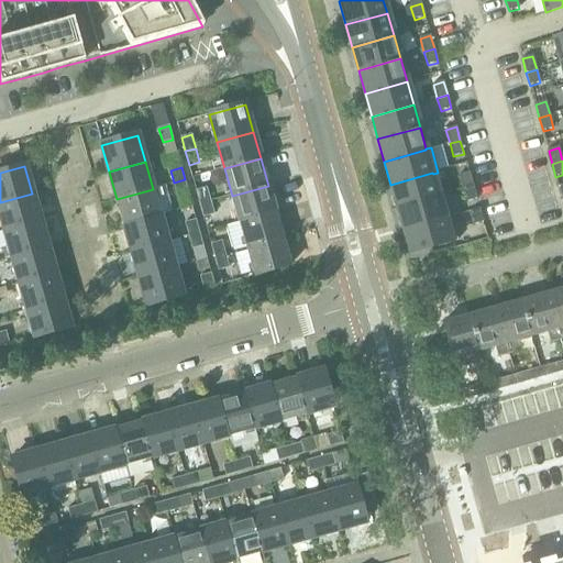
[(439,196),(439,195),(433,174),(432,173),(390,185),(397,208),(439,196)]
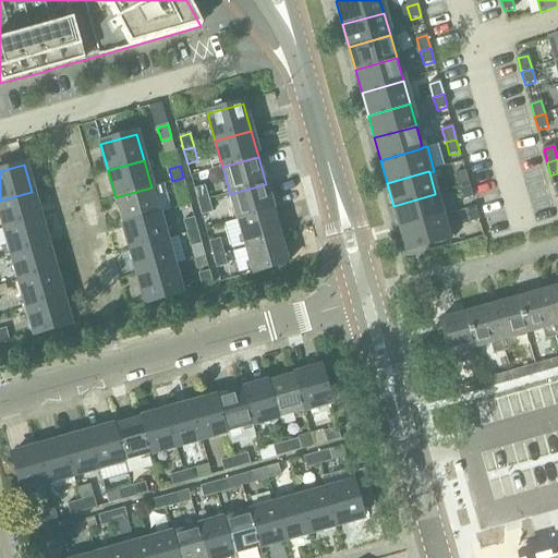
[(459,187),(469,184),(465,171),(455,174),(459,187)]
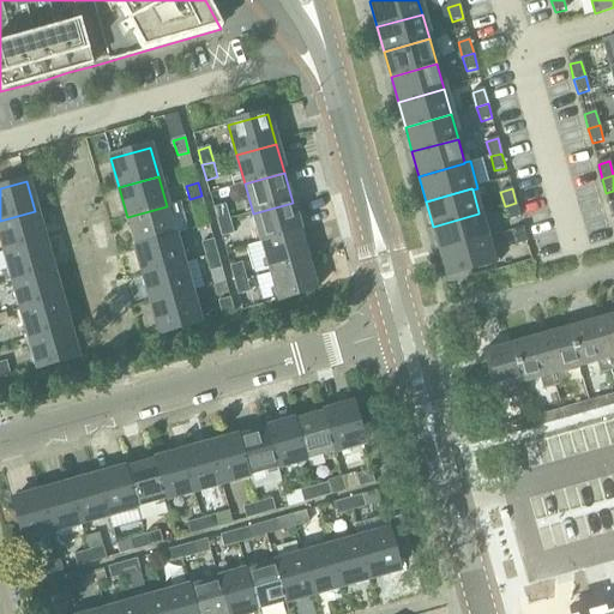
[(193,214),(205,210),(202,196),(190,199),(193,214)]
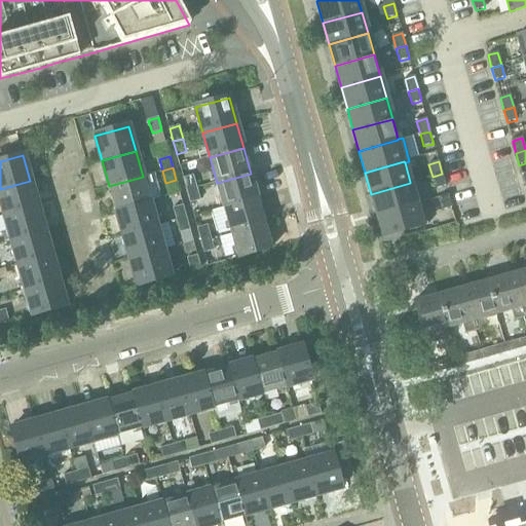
[(258,198),(251,174),(217,183),(224,208),(258,198)]
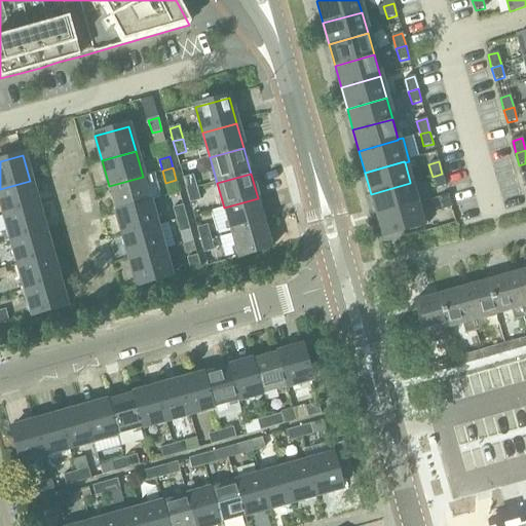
[(436,189),(446,186),(442,174),(433,177),(436,189)]
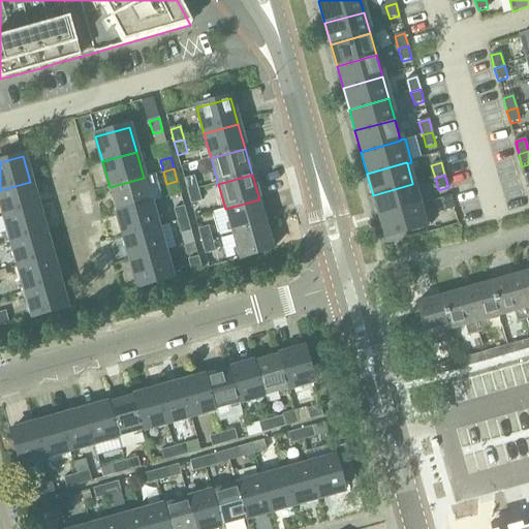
[(193,177),(184,179),(188,192),(197,190),(193,177)]
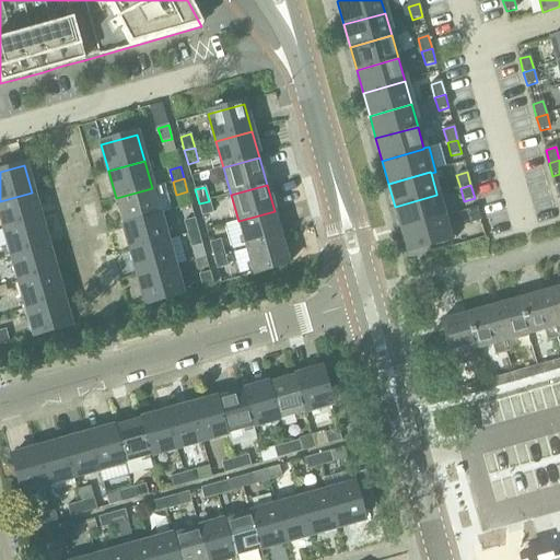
[(116,198),(124,224),(160,214),(152,188),(116,198)]
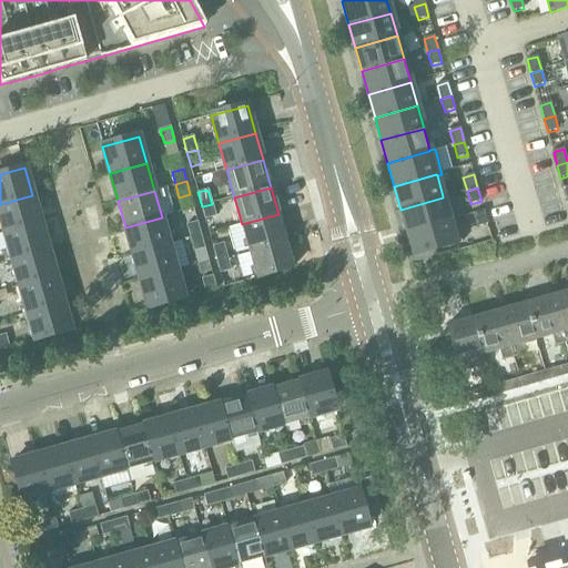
[(0,204),(0,221),(3,233),(40,222),(32,195),(0,204)]
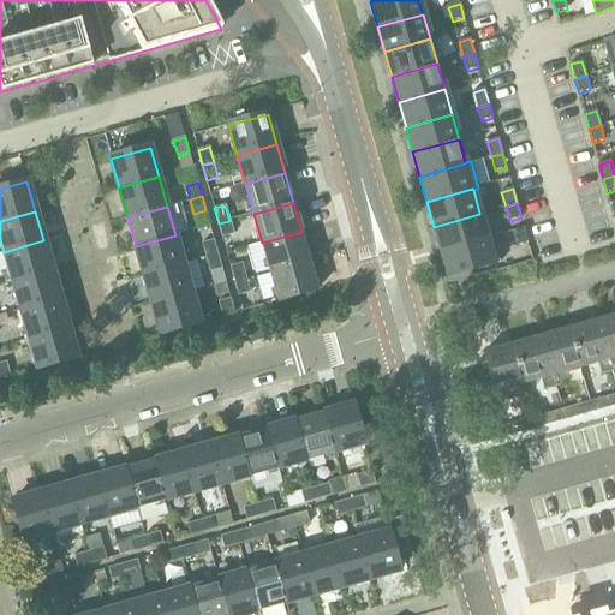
[(441,251),(493,237),(485,212),(479,213),(479,214),(434,227),(441,251)]
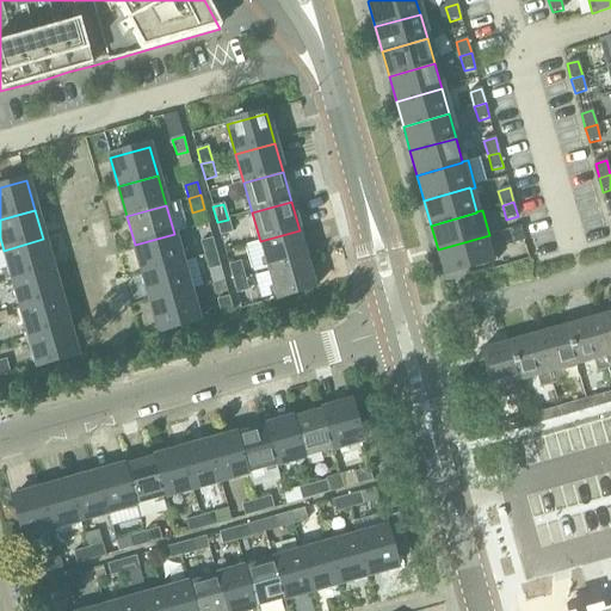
[(232,234),(228,220),(217,222),(221,236),(232,234)]
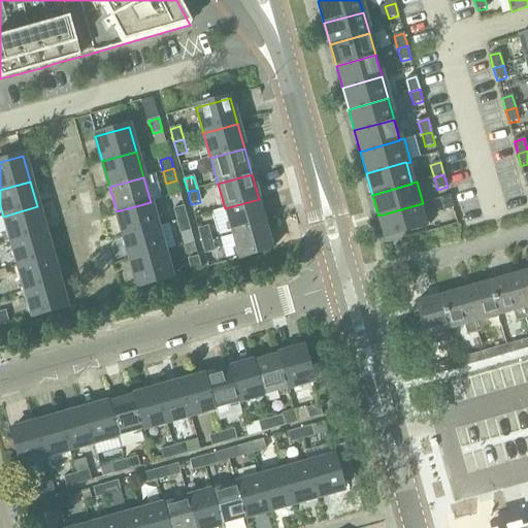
[(443,211),(454,208),(450,196),(440,199),(443,211)]
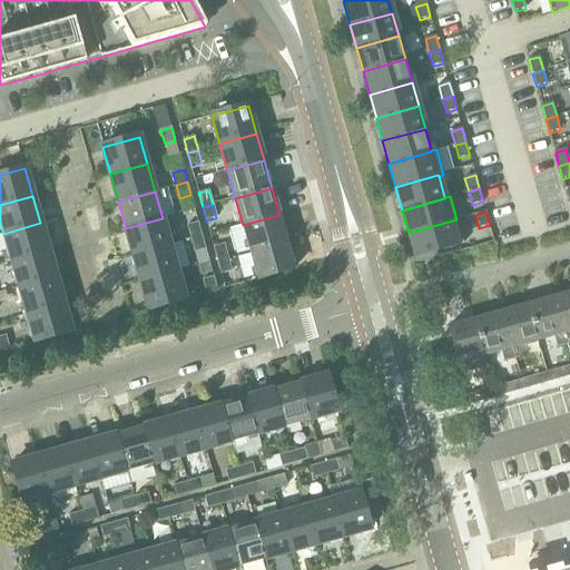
[(243,225),(251,253),(286,243),(279,215),(243,225)]
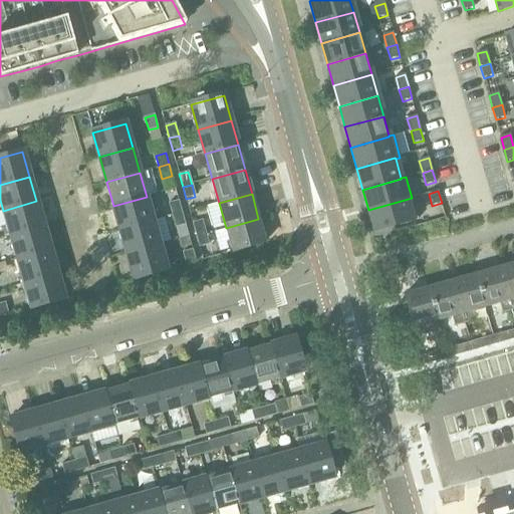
[(113,206),(119,231),(154,222),(147,197),(113,206)]
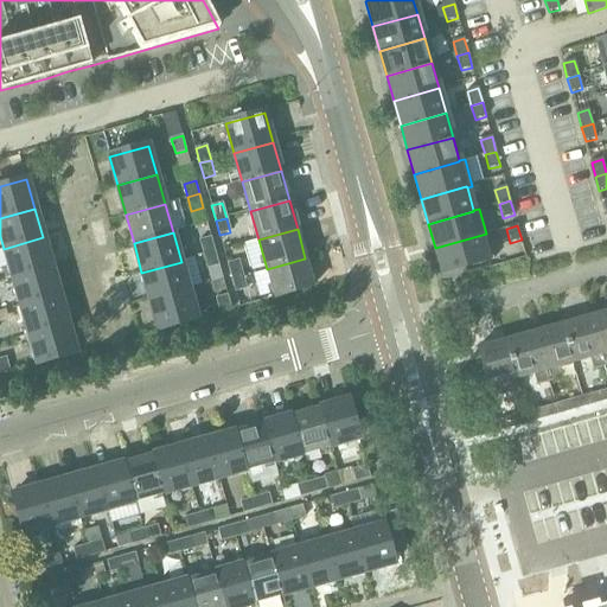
[(486,234),(435,248),(442,274),(493,260),(486,234)]
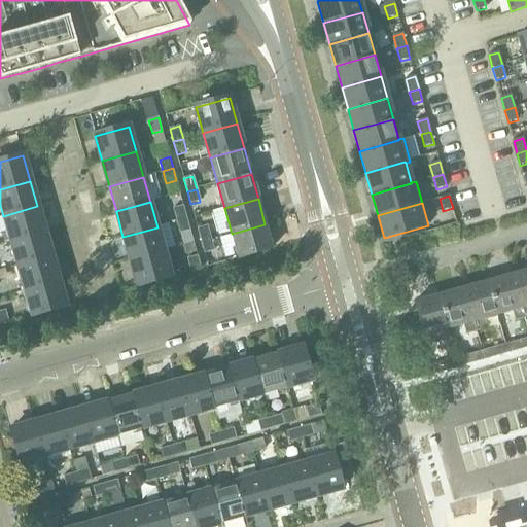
[(3,216),(10,241),(44,232),(37,206),(3,216)]
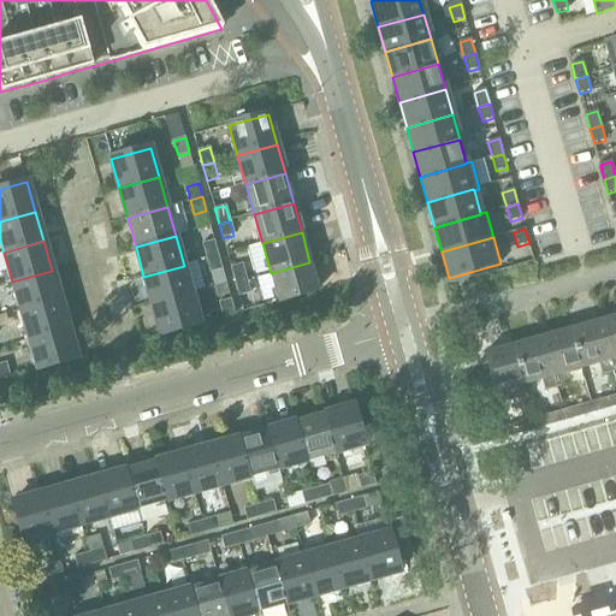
[(202,244),(207,259),(218,255),(214,241),(202,244)]
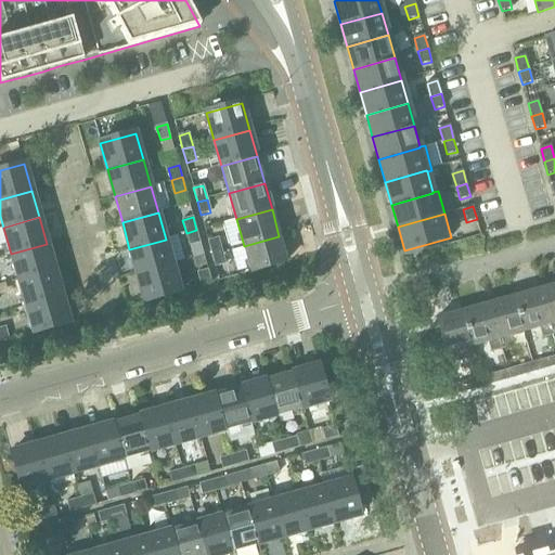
[(190,246),(201,243),(196,230),(186,233),(190,246)]
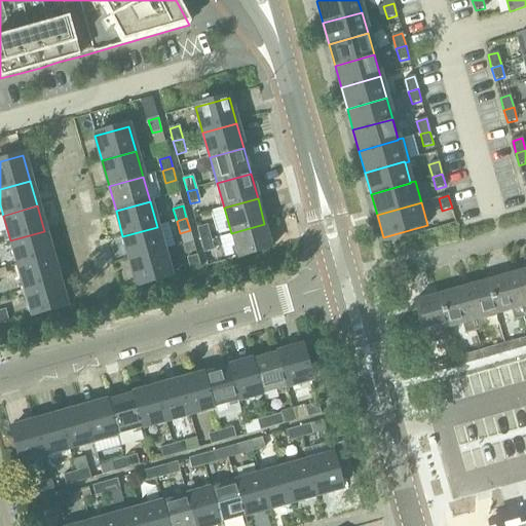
[(237,259),(271,249),(264,224),(231,233),(221,236),(226,257),(236,255),(237,259)]
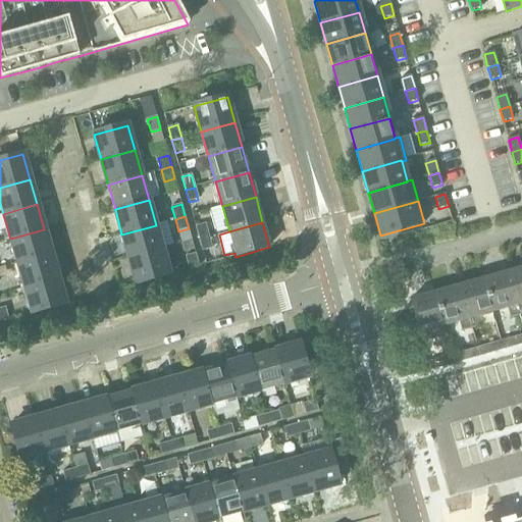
[(205,224),(196,227),(199,240),(208,237),(205,224)]
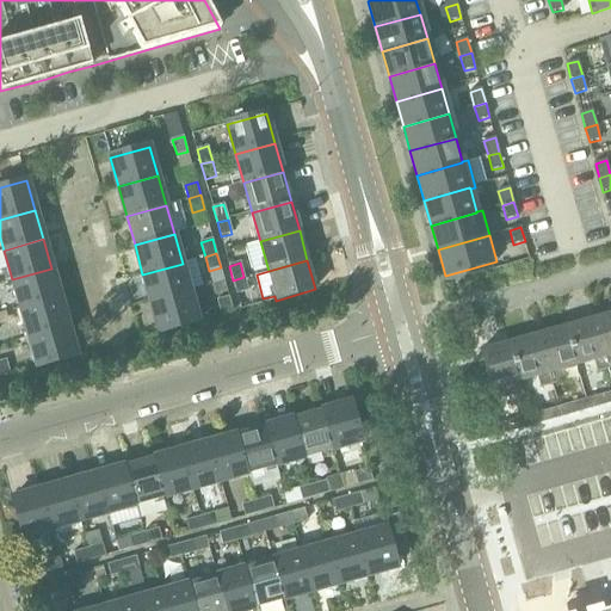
[(142,275),(150,303),(190,292),(183,264),(142,275)]
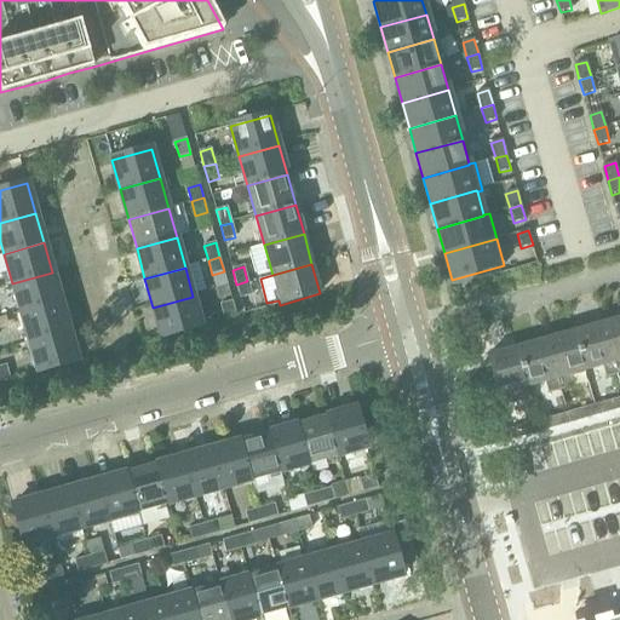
[(12,283),(21,314),(61,303),(52,273),(12,283)]
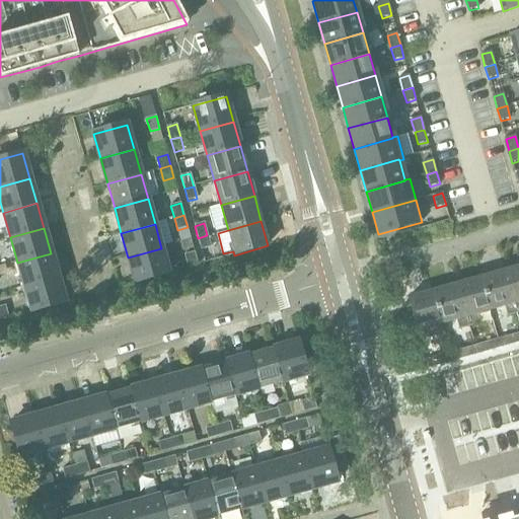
[(211,247),(207,235),(198,238),(202,250),(211,247)]
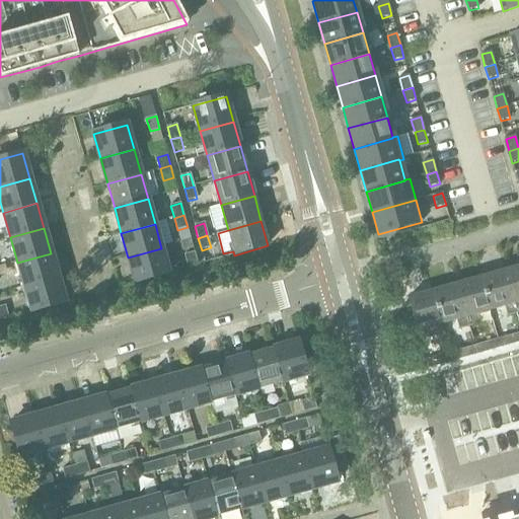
[(168,274),(161,248),(128,257),(135,283),(168,274)]
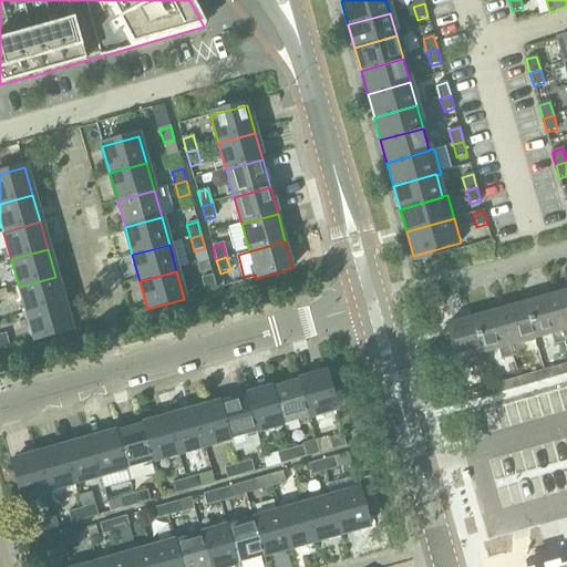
[(206,294),(216,290),(213,276),(202,279),(206,294)]
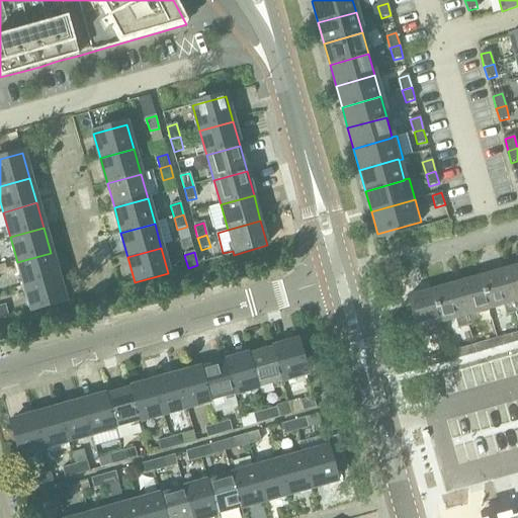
[(17,262),(24,286),(58,277),(51,253),(17,262)]
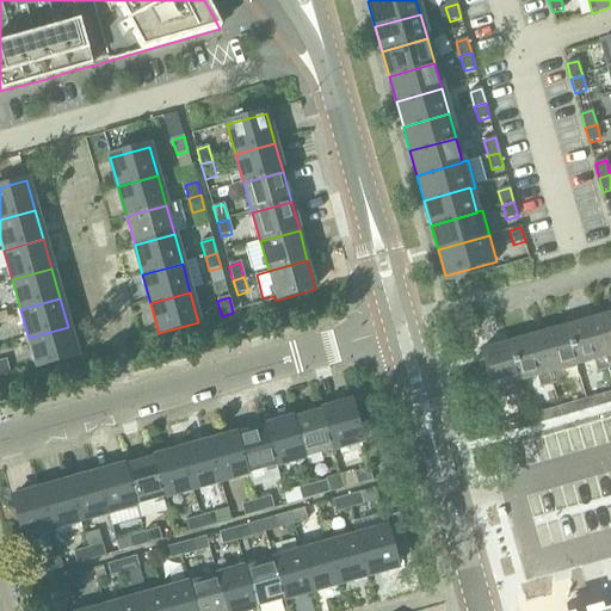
[(610,314),(594,319),(605,358),(609,370),(610,368),(610,314)]
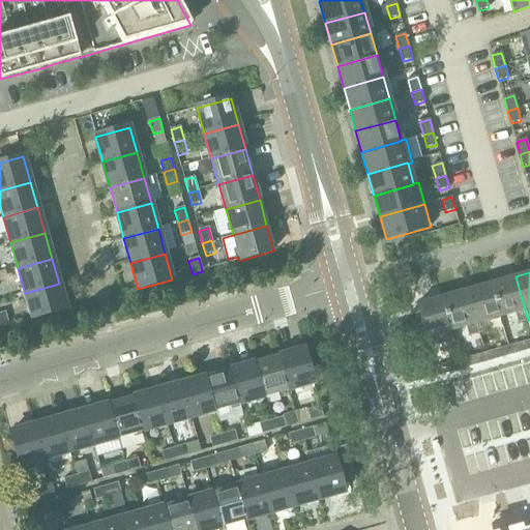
[(491,284),(500,317),(514,314),(518,323),(528,321),(525,311),(516,276),(491,284)]
